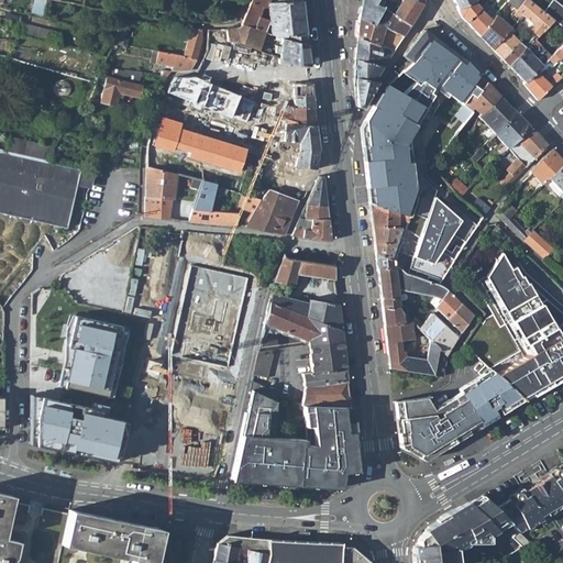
[(282,36),(306,35),(300,0),(251,0),(241,25),(264,33),(282,36)]
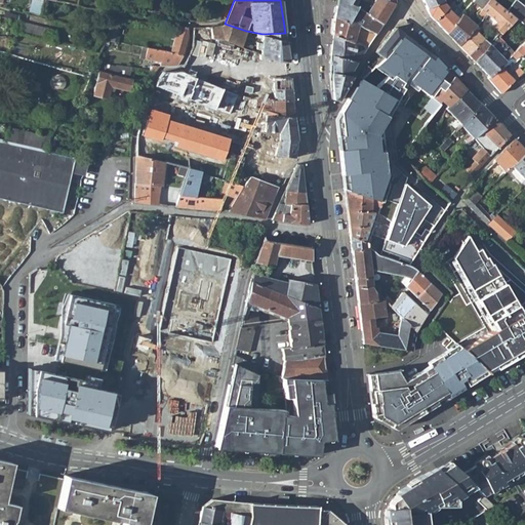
[(375,33),(387,15),(362,0),(336,0),(333,16),(357,26),(375,33)]
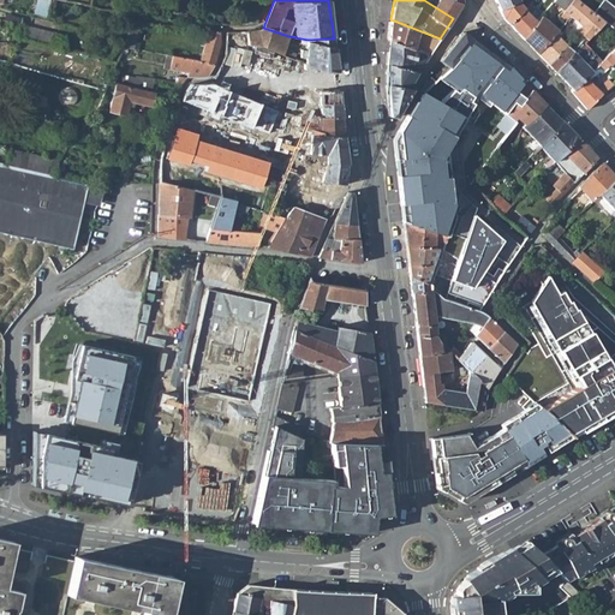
[(424,0),(453,18),(463,3),(461,3),(457,0),(424,0)]
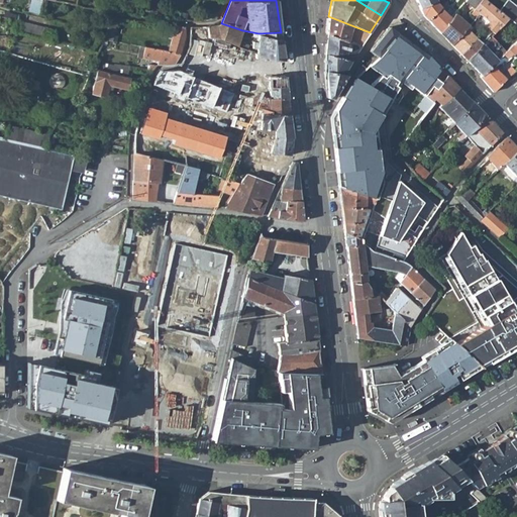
[(416,0),(420,8),(432,0),(416,0)]
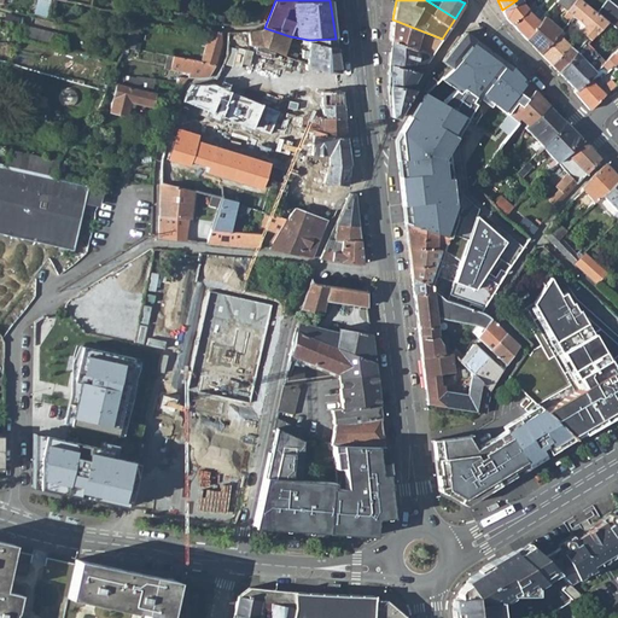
[(522,0),(517,0),(502,10),(506,18),(513,24),(528,7),(534,0),(525,0),(524,3),(522,0)]
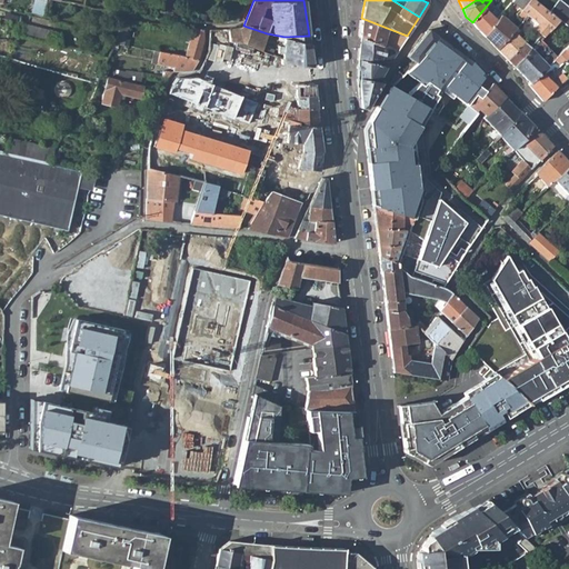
[(512,0),(511,1),(522,10),(528,0),(512,0)]
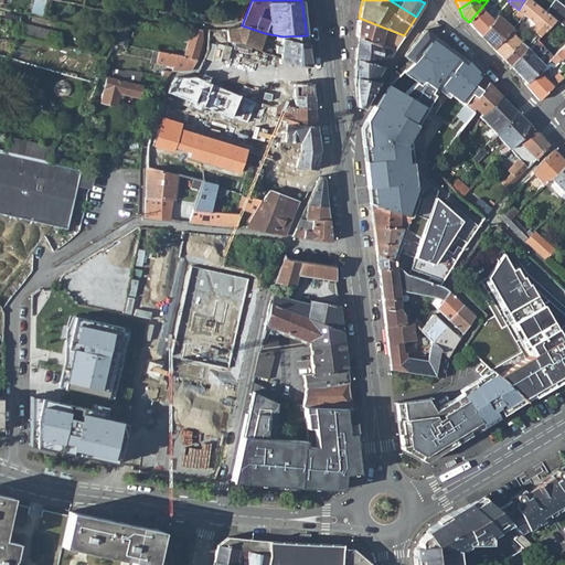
[(540,36),(556,20),(547,13),(547,14),(528,0),(525,0),(514,14),(519,18),(523,13),(535,23),(531,29),(537,34),(540,36)]
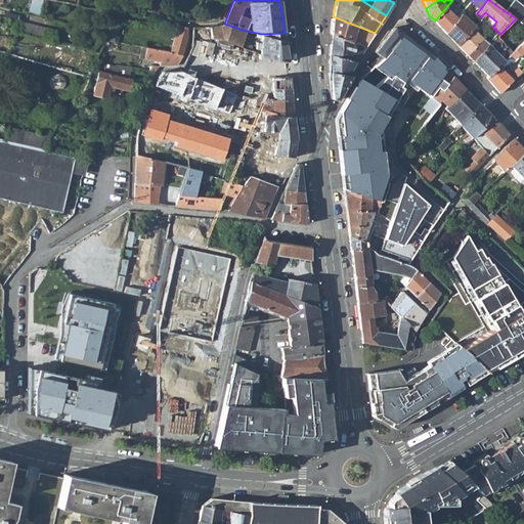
[(523,6),(516,0),(507,11),(508,12),(516,18),(520,23),(523,25),(523,6)]
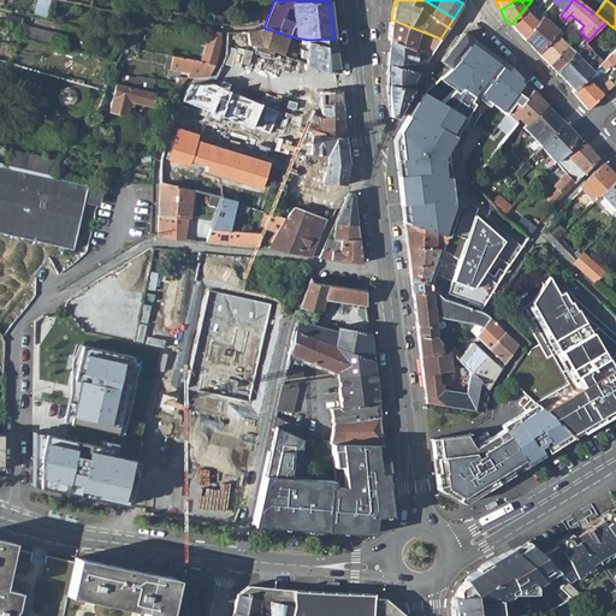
[(150,11),(148,9),(134,6),(131,15),(150,17),(150,11)]
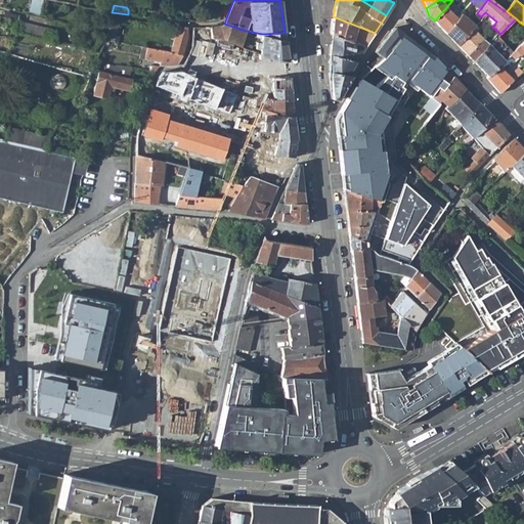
[(457,18),(456,17),(457,16),(447,6),(435,20),(446,33),(457,18)]
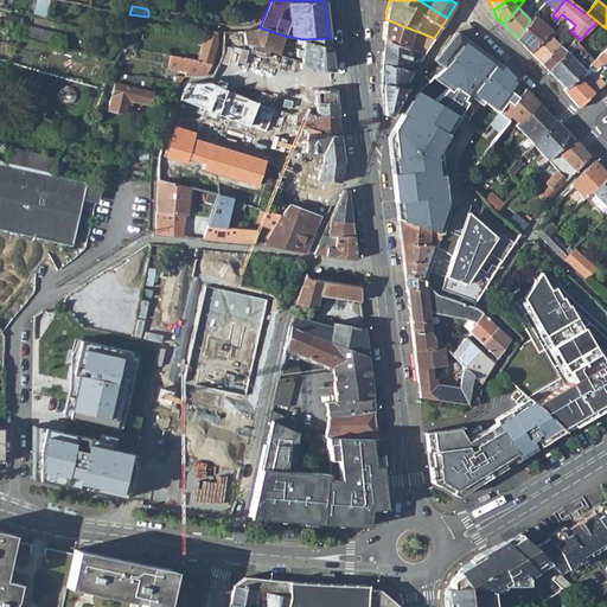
[(0,18),(1,19),(21,24),(23,17),(0,11),(0,18)]
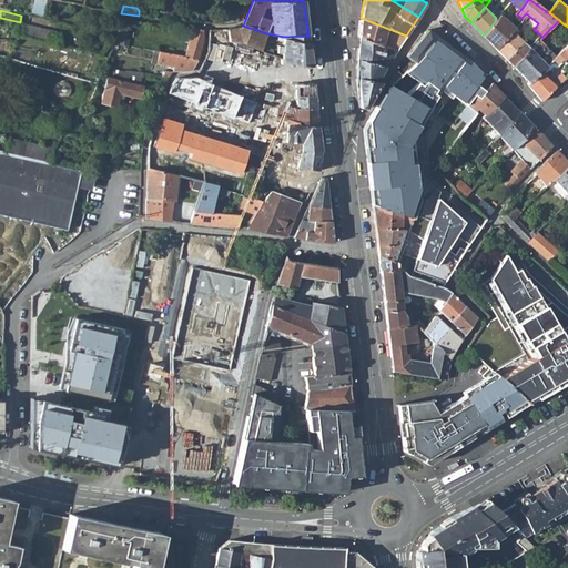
[(230,23),(237,22),(242,12),(222,13),(220,23),(230,23)]
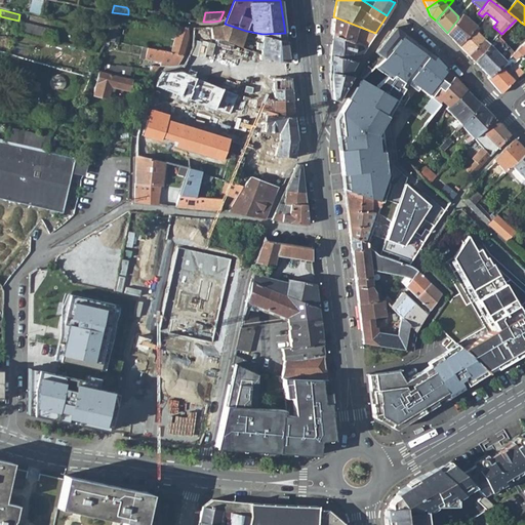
[(458,16),(457,17),(458,18),(447,33),(448,34),(459,45),(475,27),(476,25),(462,12),(458,16)]
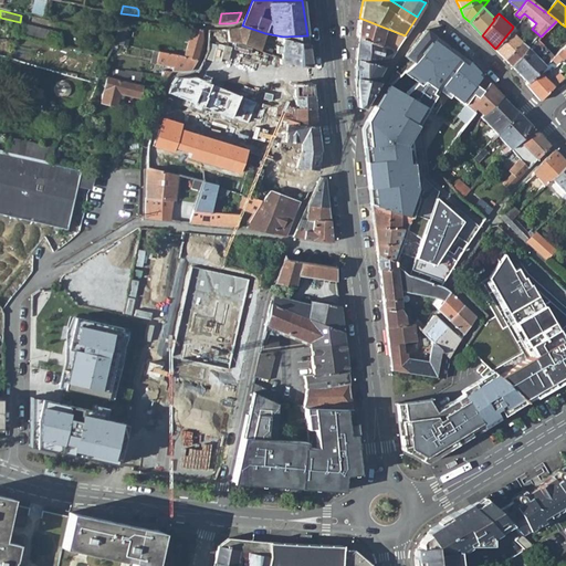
[(383,37),(385,28),(359,18),(358,38),(379,45),(379,44),(383,37)]
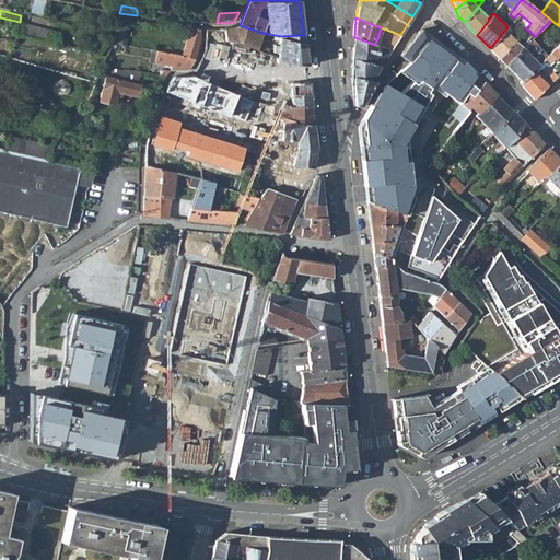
[(120,20),(114,43),(113,43),(117,44),(123,45),(127,31),(124,31),(127,21),(120,20)]
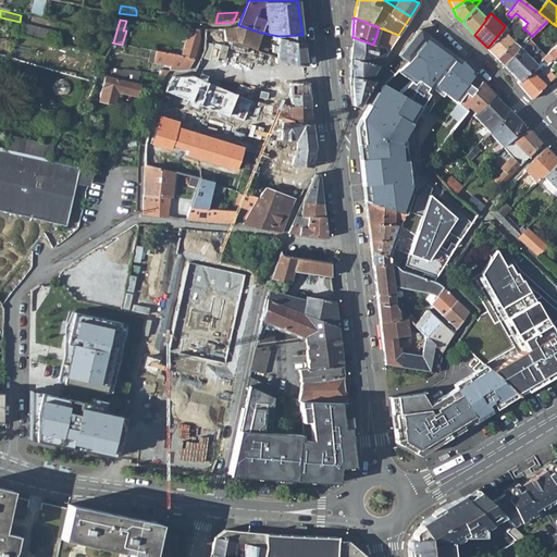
[(20,22),(17,34),(58,44),(61,33),(20,22)]
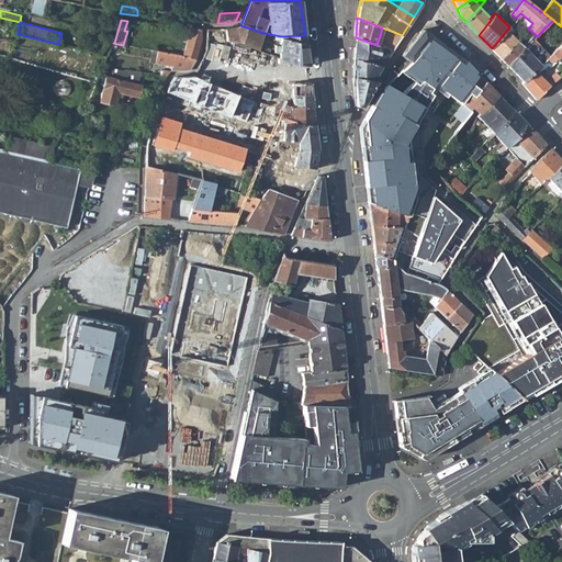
[(396,43),(402,35),(382,27),(380,36),(396,43)]
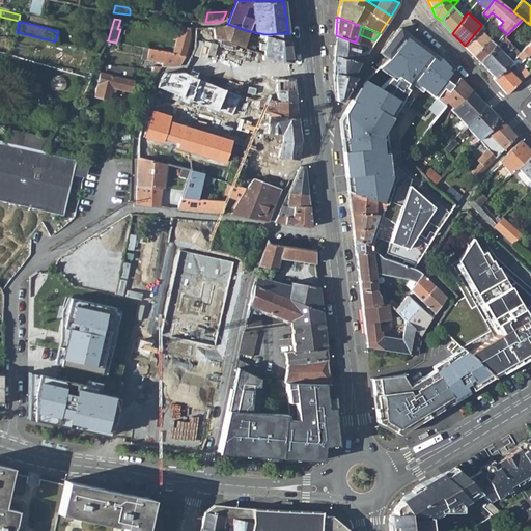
[(393,53),(402,40),(409,34),(399,27),(369,64),(375,71),(388,59),(393,53)]
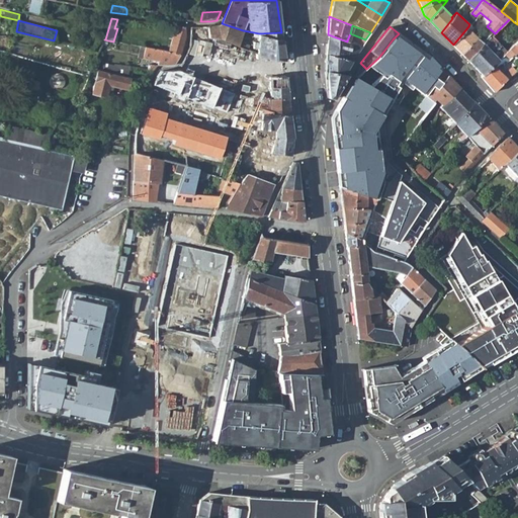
[(468,26),(453,45),(461,54),(471,44),(479,36),(468,26)]
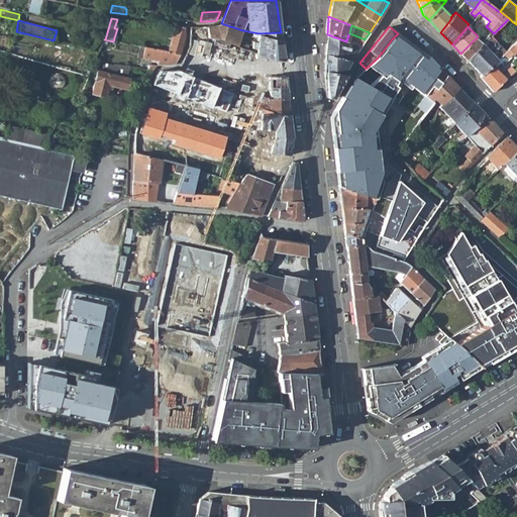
[(176,27),(169,55),(181,57),(185,39),(185,28),(176,27)]
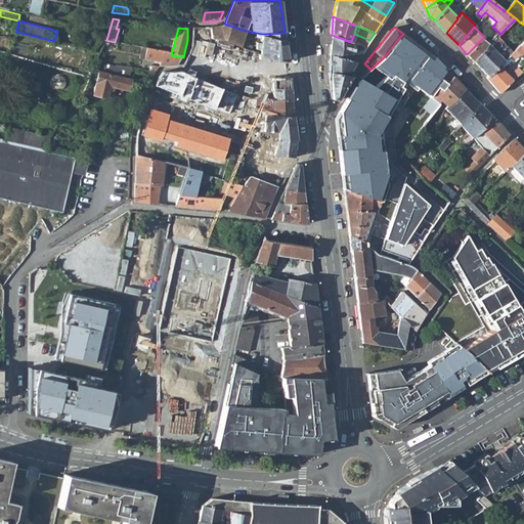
[(484,37),(491,44),(474,61),(488,76),(489,76),(511,54),(503,45),(505,43),(498,36),(500,34),(498,32),(492,39),(487,34),(484,37)]
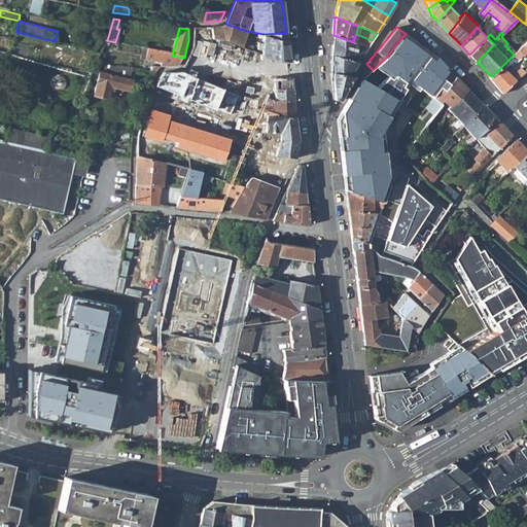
[(260,58),(289,62),(286,33),(264,34),(262,37),(262,42),(258,42),(257,47),(257,49),(260,49),(260,54),(260,58)]
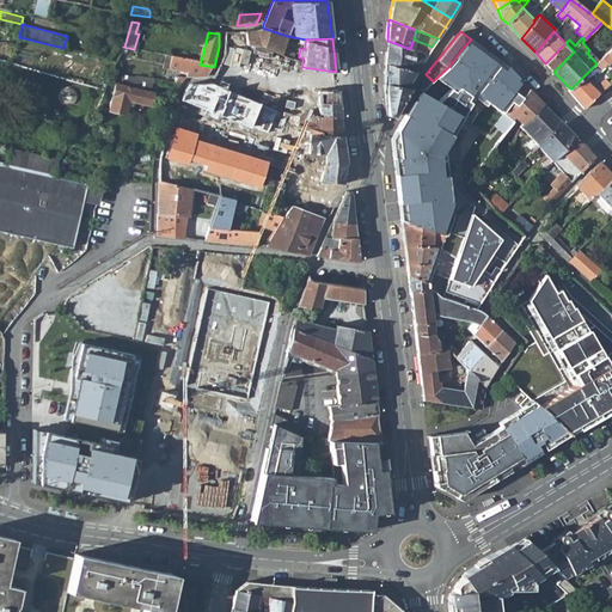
[(387,41),(386,51),(420,62),(427,54),(424,53),(410,48),(410,49),(387,41)]
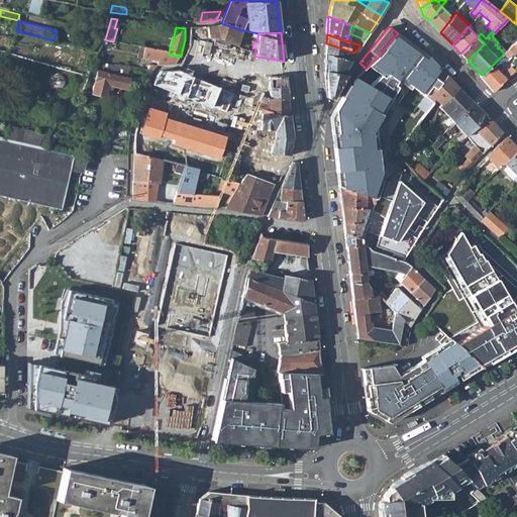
[(424,53),(401,34),(358,79),(348,88),(331,118),(341,185),(380,198),(367,241),(404,256),(436,207),(392,159),(391,136),(406,110),(399,103),(404,96),(402,86),(424,53)]
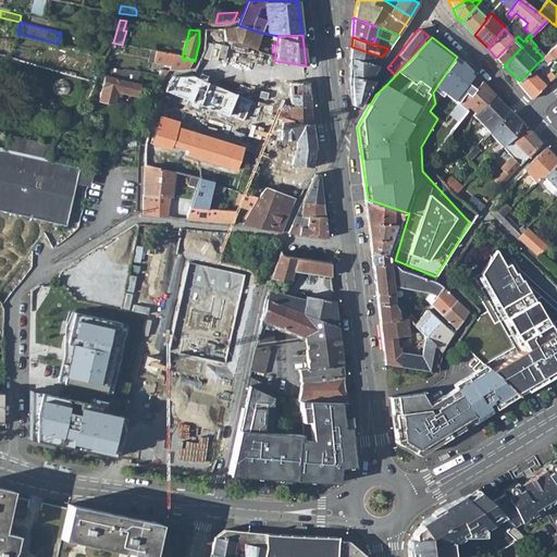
[(504,65),(522,47),(515,39),(507,47),(496,58),(504,65)]
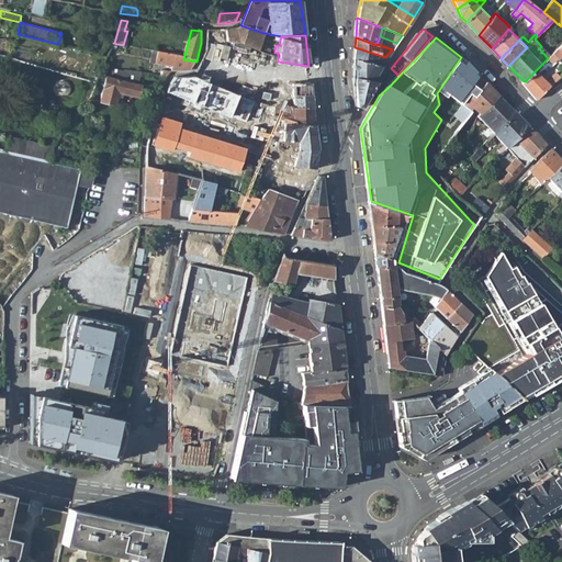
[(385,57),(355,47),(353,59),(381,66),(385,57)]
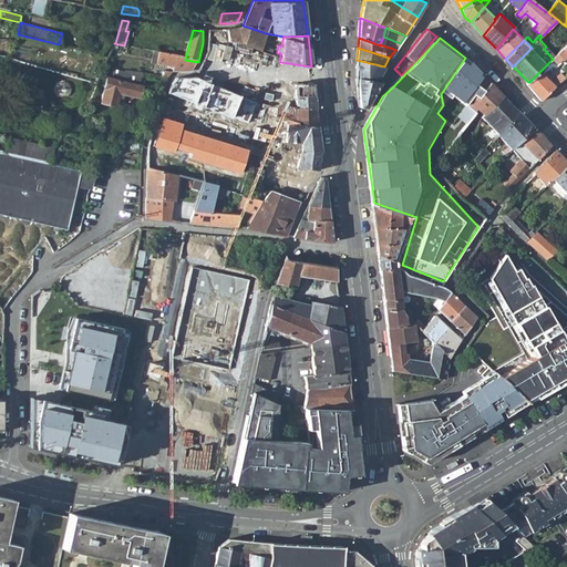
[(176,71),(192,71),(198,62),(185,60),(160,53),(157,65),(174,68),(174,71),(176,71)]
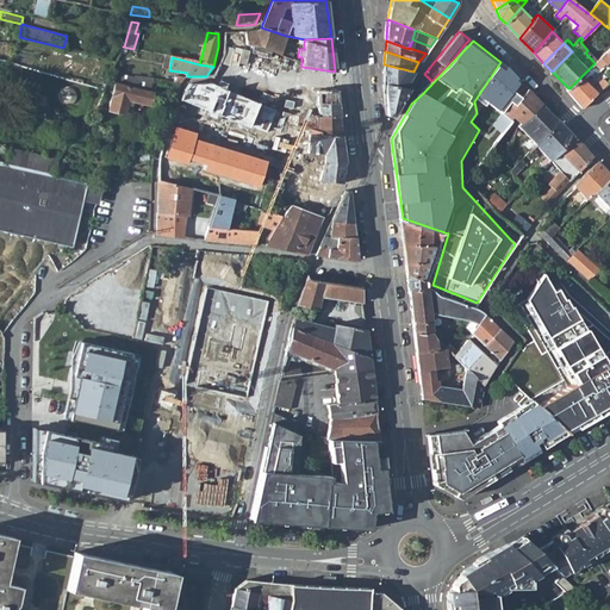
[(583,107),(597,93),(608,83),(604,80),(593,88),(587,81),(593,76),(599,70),(607,63),(602,57),(595,63),(570,88),(568,88),(567,89),(583,107)]
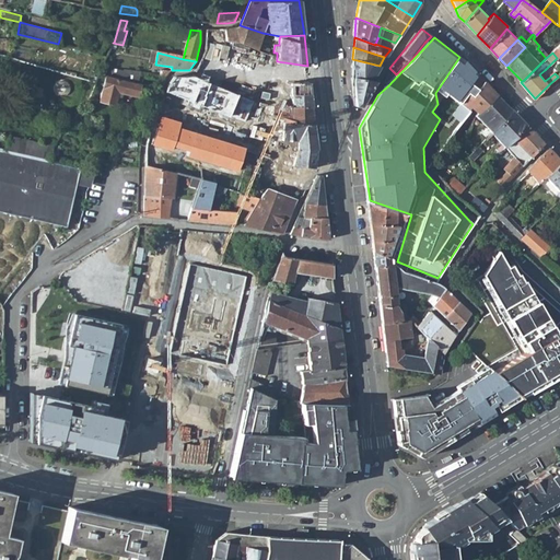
[(477,74),(459,57),(435,93),(438,104),(432,112),(440,119),(455,129),(468,112),(467,111),(459,103),(467,93),(470,83),(477,74)]
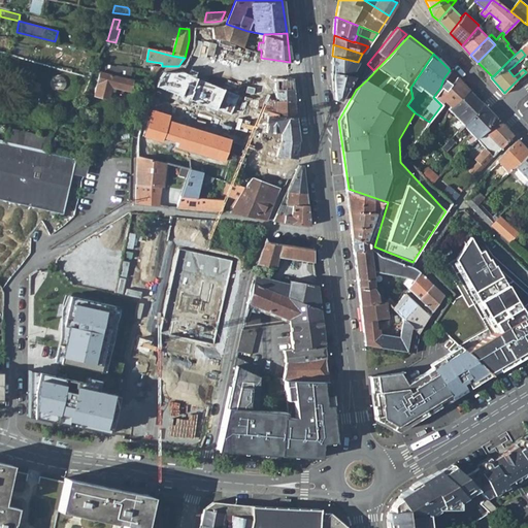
[(332,72),(332,73),(353,76),(355,73),(353,72),(358,62),(332,56),(332,63),(332,72)]
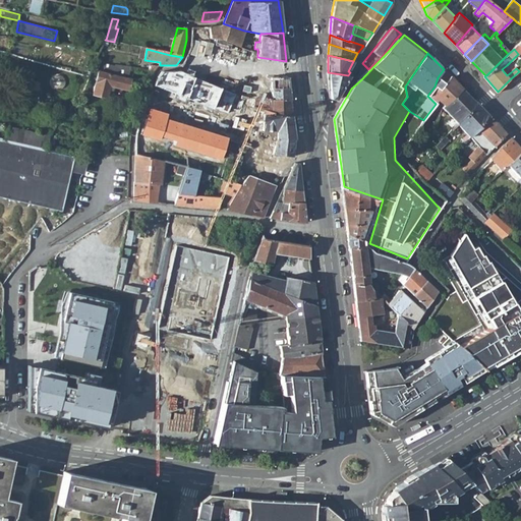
[(288,78),(286,61),(257,57),(257,63),(261,65),(263,67),(266,71),(268,74),(271,75),(288,78)]
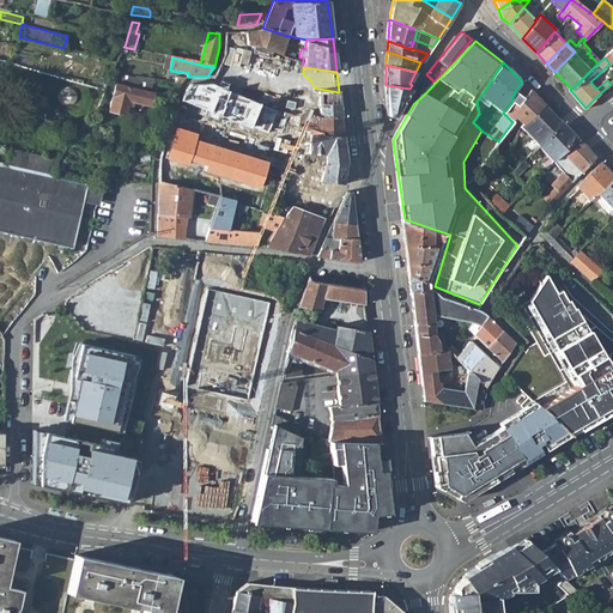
[(423,92),(434,82),(426,74),(423,72),(417,90),(419,91),(420,90),(423,92)]
